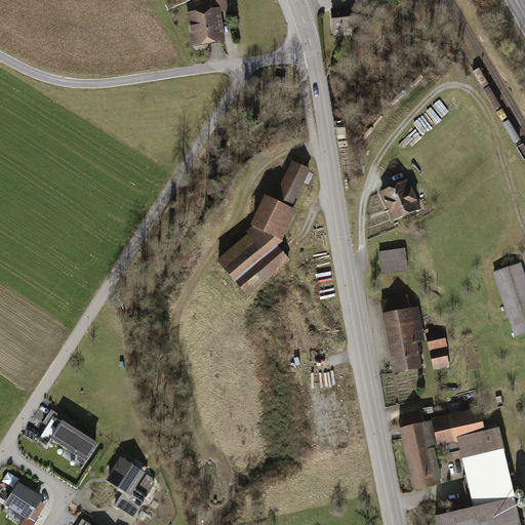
[(210,0),(212,9),(187,13),(191,47),(225,43),(220,12),(229,11),(227,0),(210,0)]
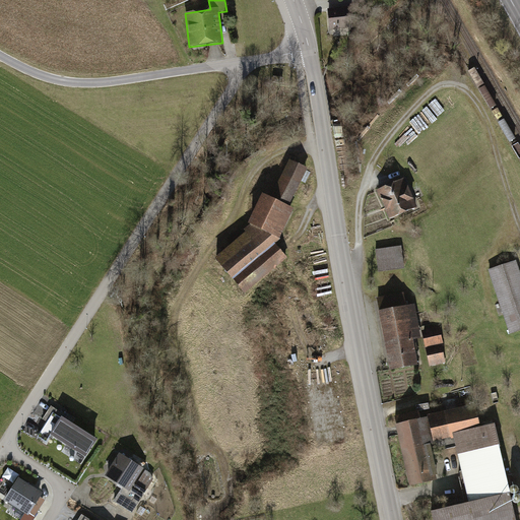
[(348,8),(326,10),(329,33),(351,30),(348,8)]
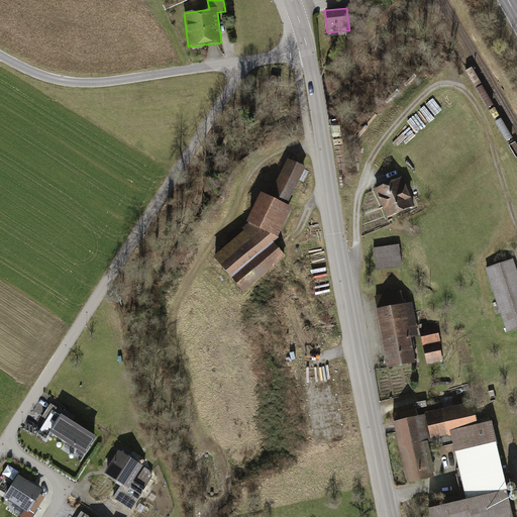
[(287,157),(270,197),(291,206),(308,166),(287,157)]
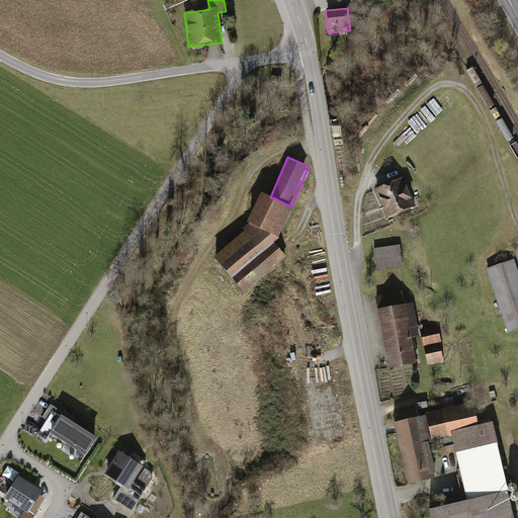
[(400,178),(374,189),(386,218),(413,205),(400,178)]
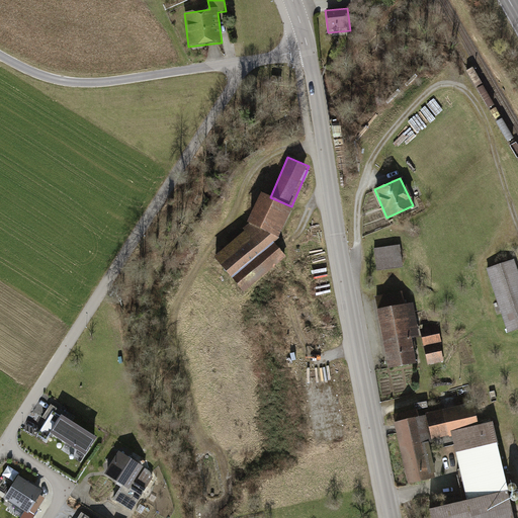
[(262,194),(249,225),(279,238),(291,206),(270,197),(262,194)]
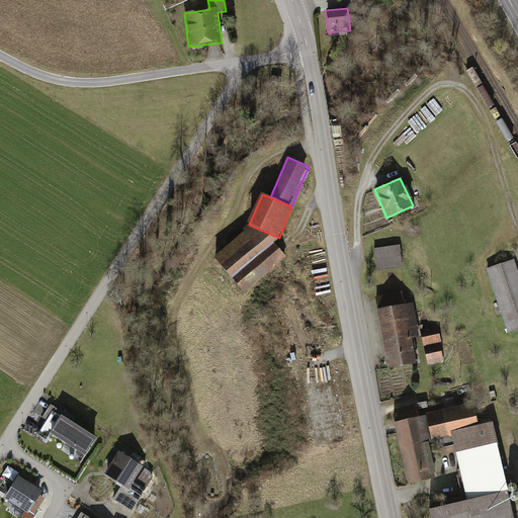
[(249,225),(212,257),(244,293),(283,258),(271,246),(279,238),(249,225)]
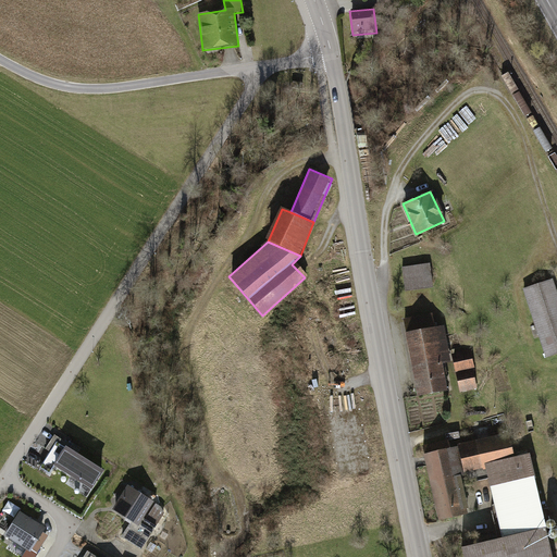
[(426,264),(401,269),(406,292),(431,287),(426,264)]
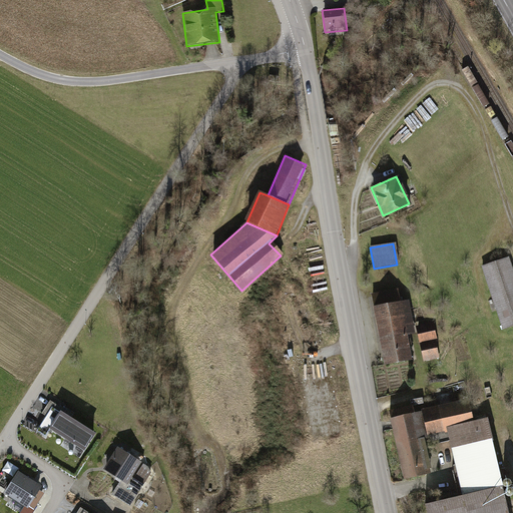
[(512,326),(512,263),(511,257),(482,266),(502,330),(512,326)]
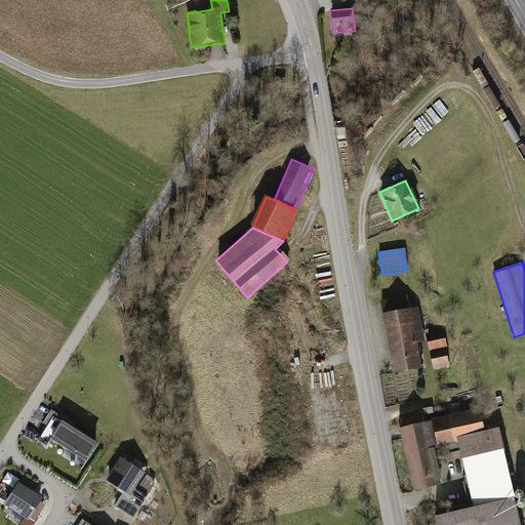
[(407,297),(382,301),(395,370),(421,366),(417,342),(425,340),(425,333),(418,308),(409,310),(407,297)]
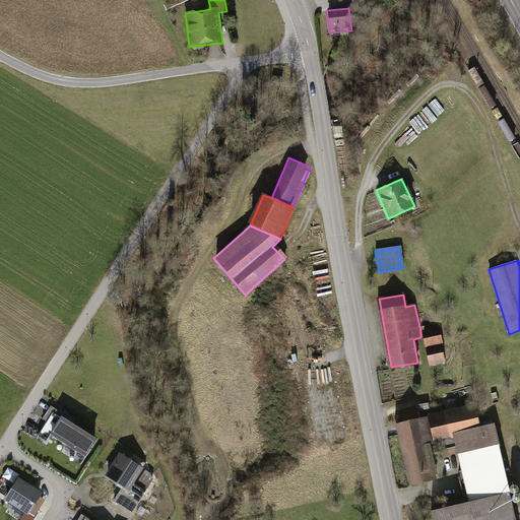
[(437,326),(420,330),(431,368),(447,364),(437,326)]
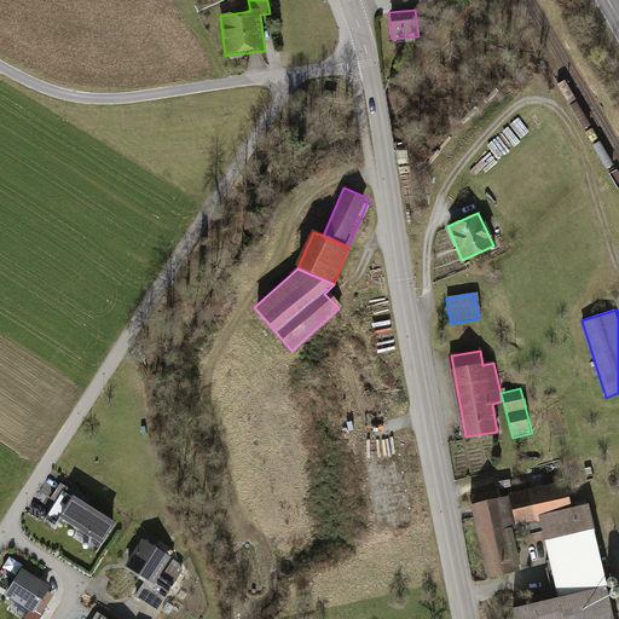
[(565,481),(508,496),(515,528),(541,521),(539,516),(572,509),(565,481)]
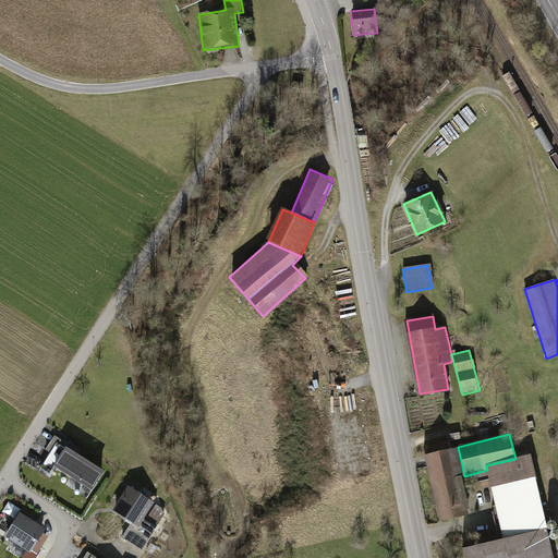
[(448,439),(422,446),(439,520),(470,513),(461,476),(464,476),(458,447),(450,449),(448,439)]
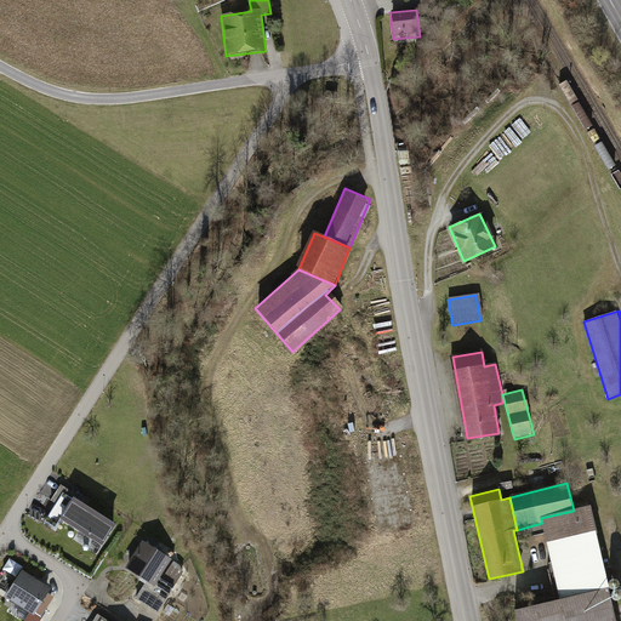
[(69,497),(58,517),(102,542),(113,523),(69,497)]
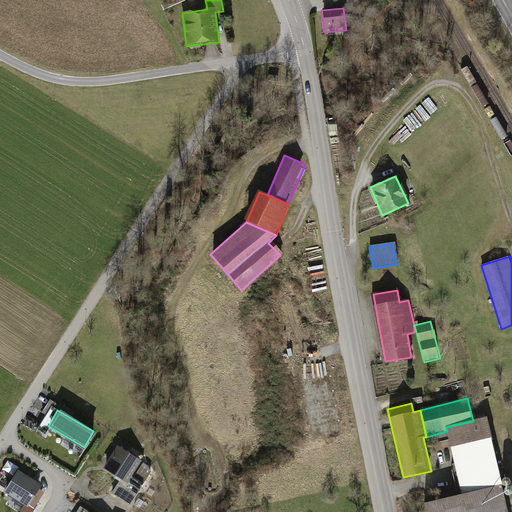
[(446,427),(447,431),(461,493),(502,484),(486,418),(473,421),(446,427)]
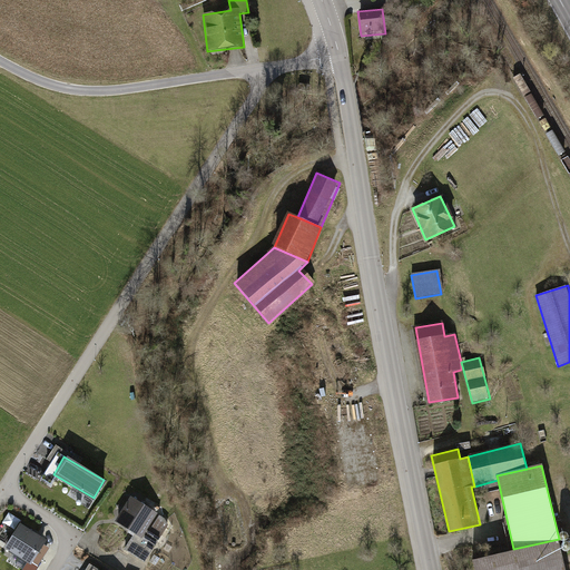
[(130,494),(115,521),(141,537),(157,510),(130,494)]
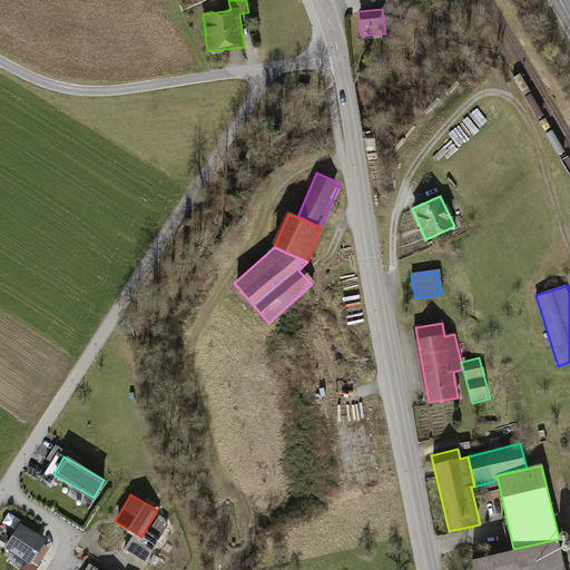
[(17,523),(2,547),(29,563),(43,540),(17,523)]
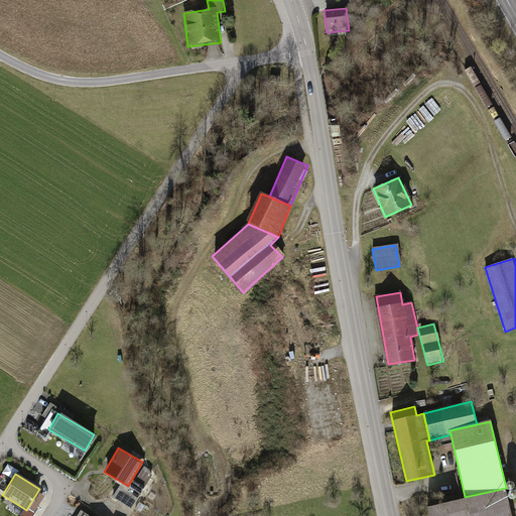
[(465,497),(427,507),(429,515),(509,515),(504,489),(465,497)]
